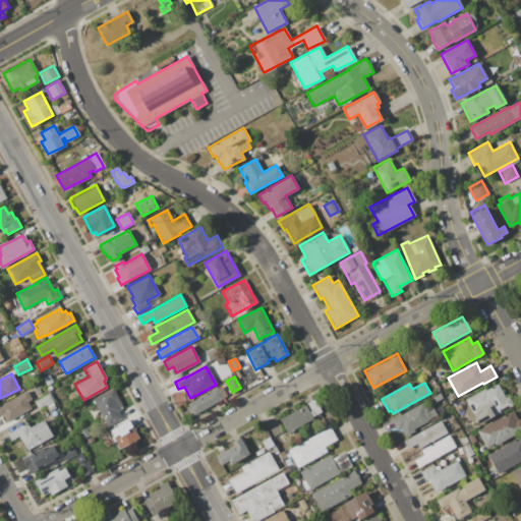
[(508,396),(513,406),(510,407),(478,424),(467,404),(466,401),(465,399),(484,389),(485,391),(498,384),(505,398),(508,396)]
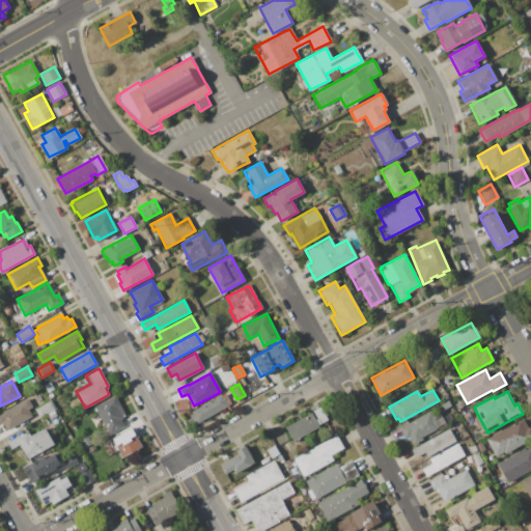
[(190,411),(221,394),(227,406),(196,422),(190,411)]
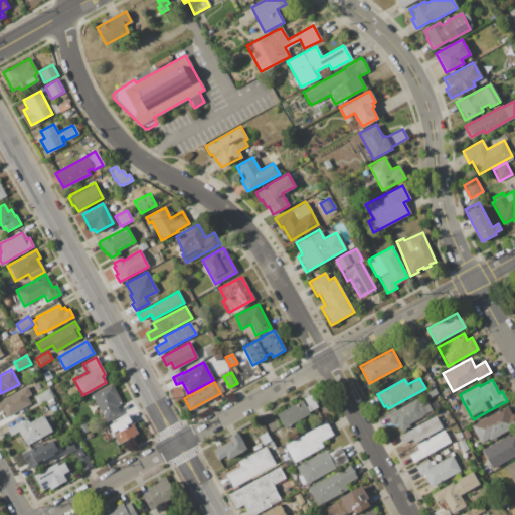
[(106,421),(102,415),(101,412),(91,395),(111,384),(121,401),(118,402),(120,405),(117,407),(120,413),(106,421)]
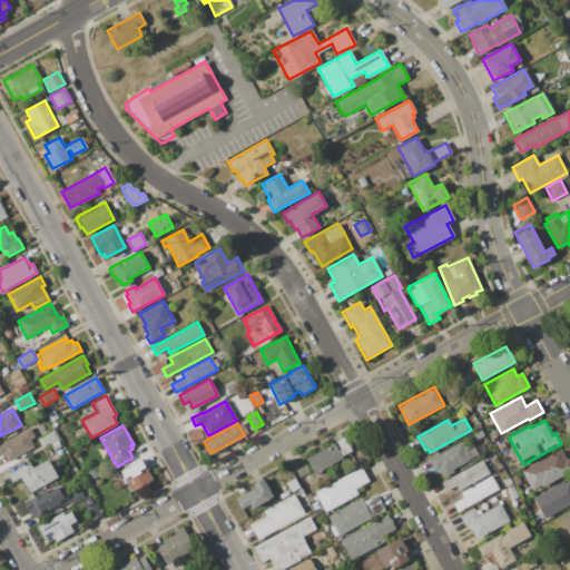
[(30,439),(33,445),(3,462),(0,455),(0,443),(29,428),(33,436),(30,439)]
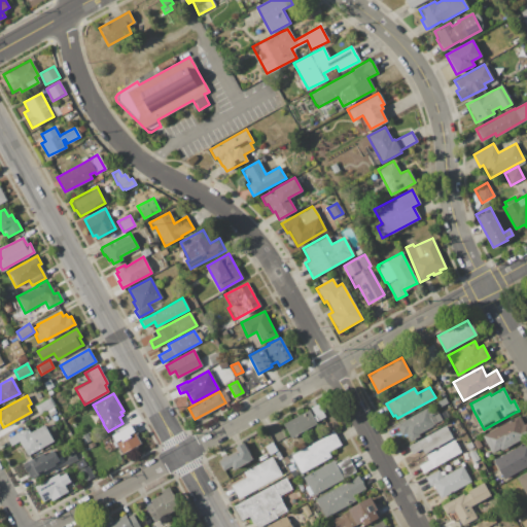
[(49,397),(55,406),(39,415),(34,406),(49,397)]
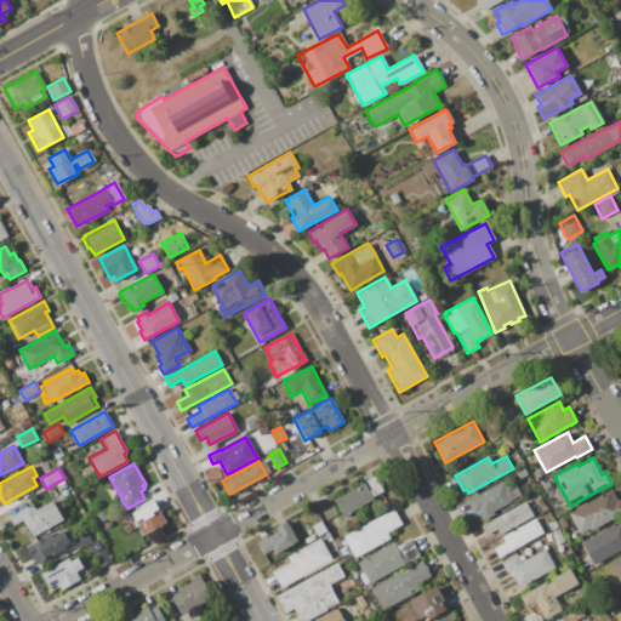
[(374,476),(375,476),(380,485),(379,485),(382,491),(374,496),(370,497),(371,500),(341,516),(332,499),(363,483),(368,491),(370,489),(365,480),(374,476)]
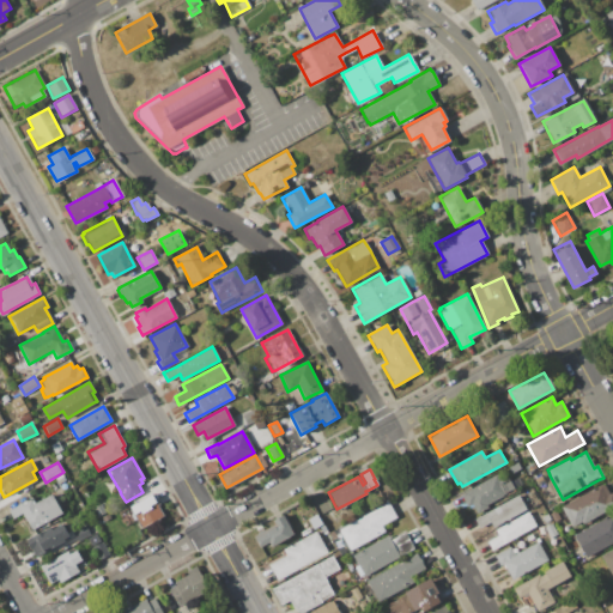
[(497,474),(501,483),(508,479),(513,490),(486,504),(487,508),(477,514),(472,504),(466,507),(460,493),(497,474)]
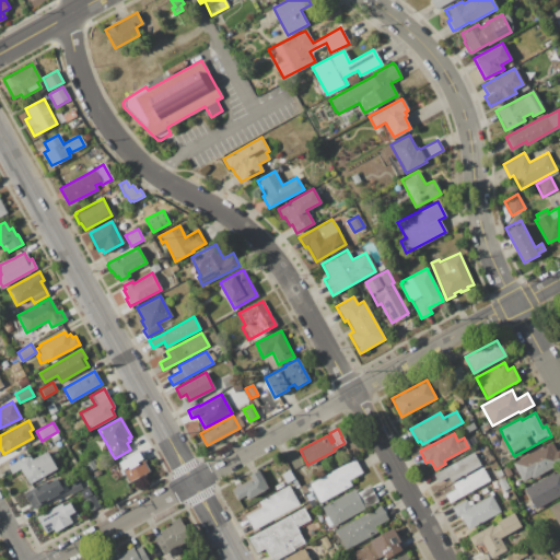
[(531,476),(522,481),(512,463),(550,442),(556,452),(558,450),(559,453),(559,463),(532,478),(531,476)]
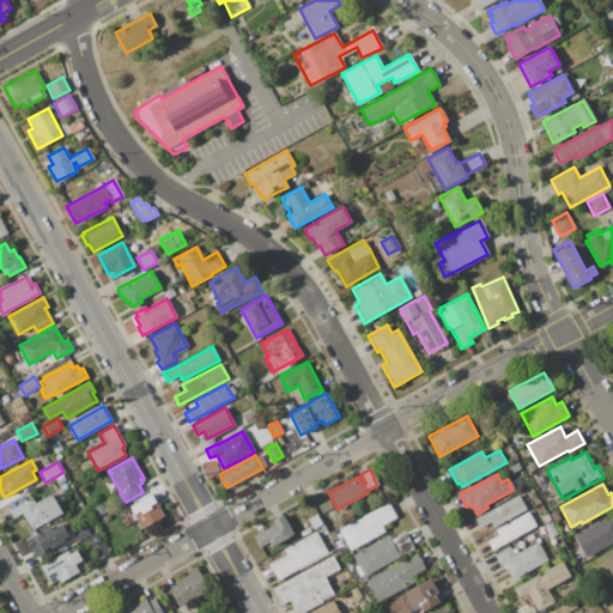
[(34,503),(50,493),(61,513),(30,530),(20,513),(12,517),(8,510),(31,497),(34,503)]
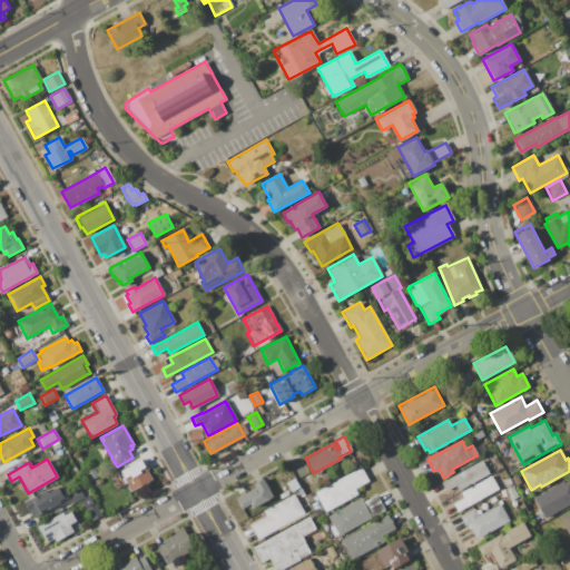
[(440,481),(445,491),(455,485),(458,490),(489,472),(481,459),(440,481)]
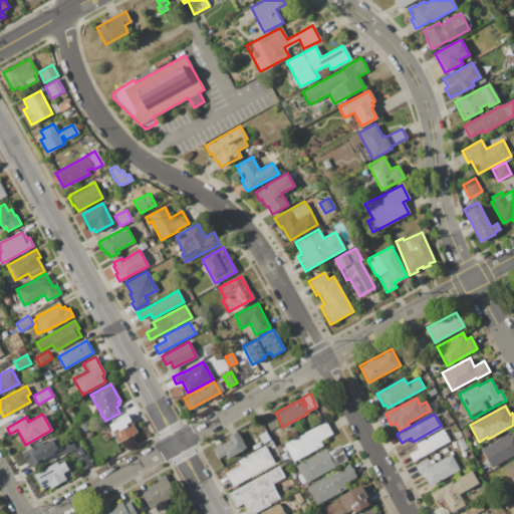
[(126,415),(137,433),(118,444),(107,426),(126,415)]
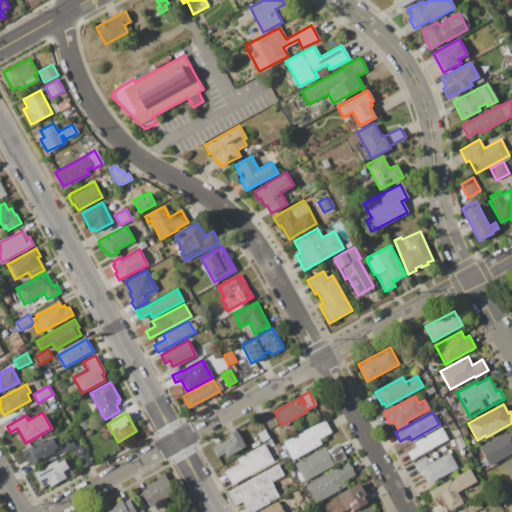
[(323,419),(330,432),(318,439),(321,444),(291,460),(288,455),(281,442),(323,419)]
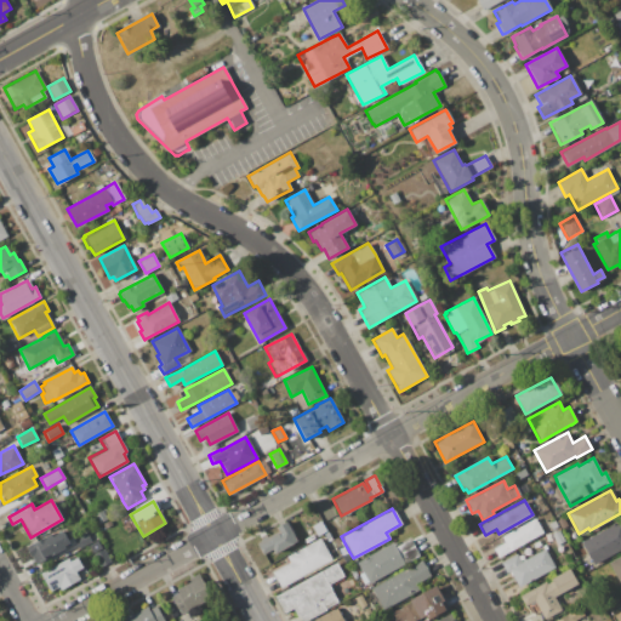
[(534,518),(542,531),(497,557),(493,548),(503,542),(501,536),(534,518)]
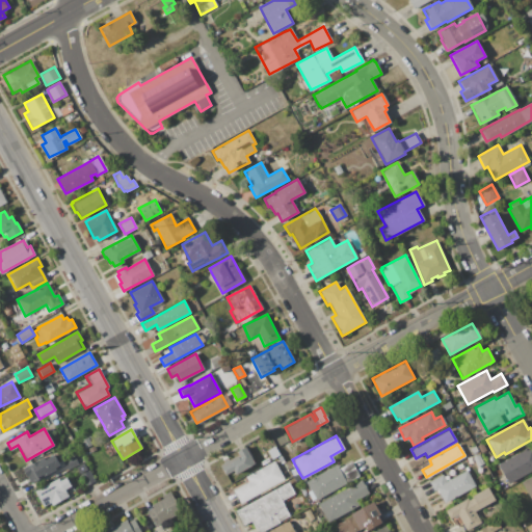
[(497,464),(531,445),(531,471),(508,484),(497,464)]
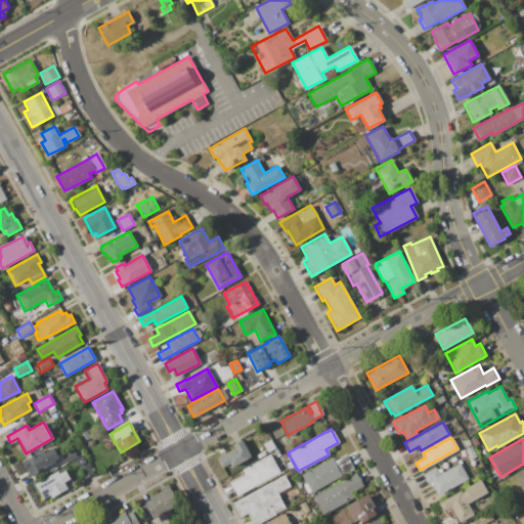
[(269,439),(274,448),(267,451),(262,443),(269,439)]
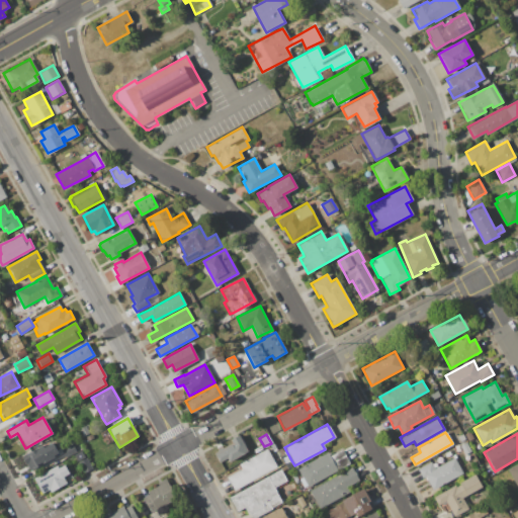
[(213,452),(232,443),(230,440),(239,435),(241,438),(245,448),(248,452),(229,462),(227,457),(219,461),(213,452)]
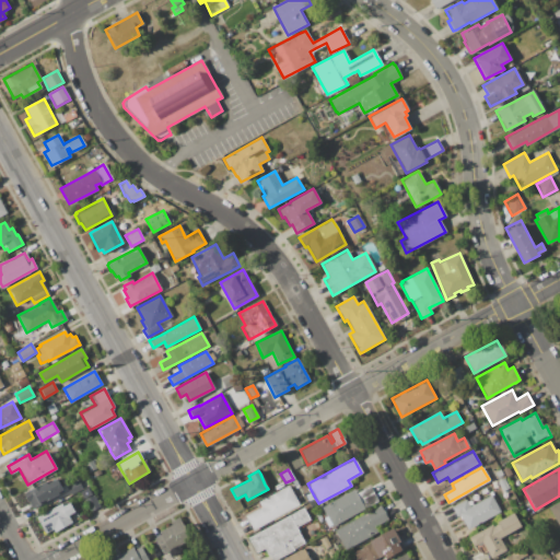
[(23,493),(45,481),(47,483),(56,478),(63,492),(54,498),(32,510),(23,493)]
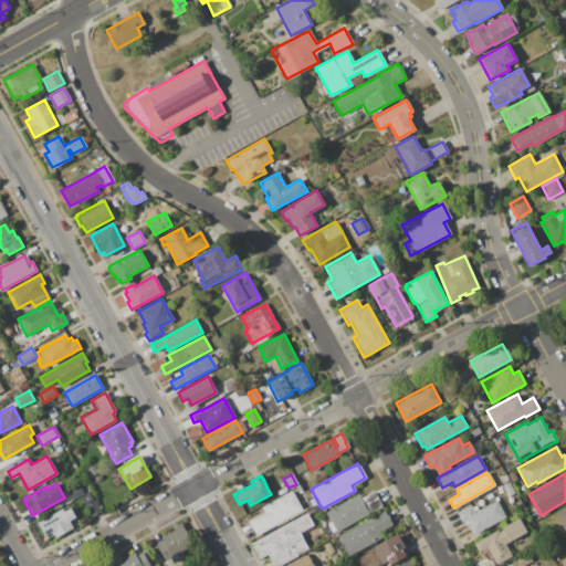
[(79,486),(83,493),(71,500),(67,493),(79,486)]
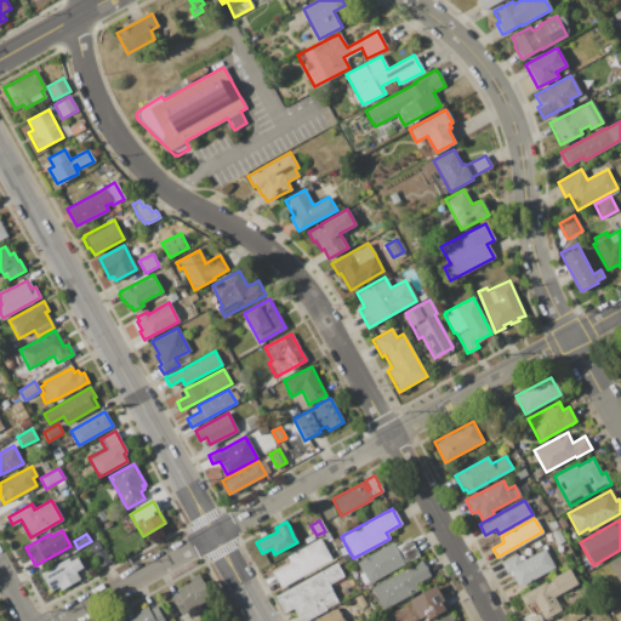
[(272,571),(289,563),(285,557),(319,539),(323,545),(331,560),(280,587),(272,571)]
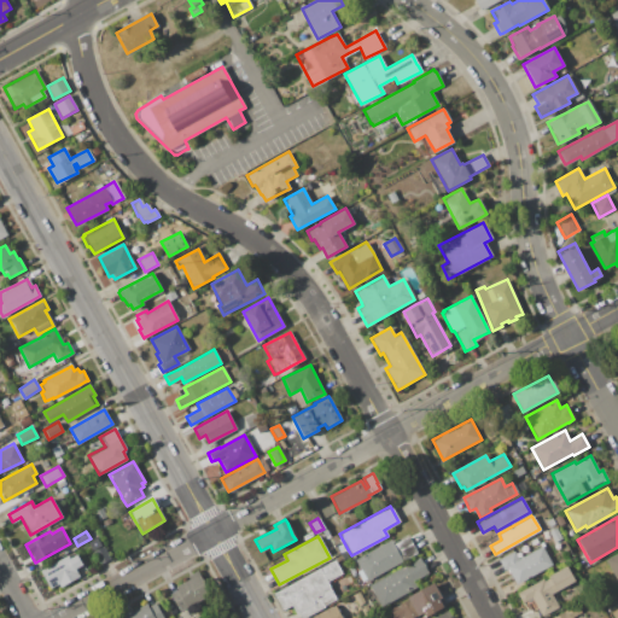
[(355,559),(391,540),(394,543),(407,536),(417,554),(403,561),(366,581),(355,559)]
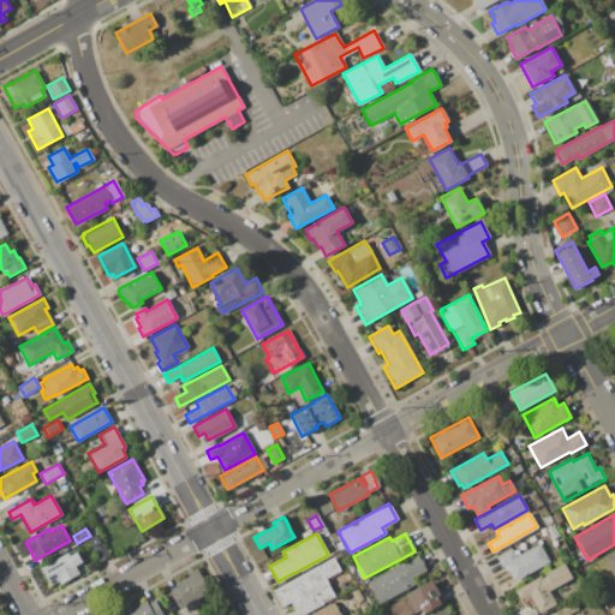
[(96,535),(109,556),(100,562),(88,541),(96,535)]
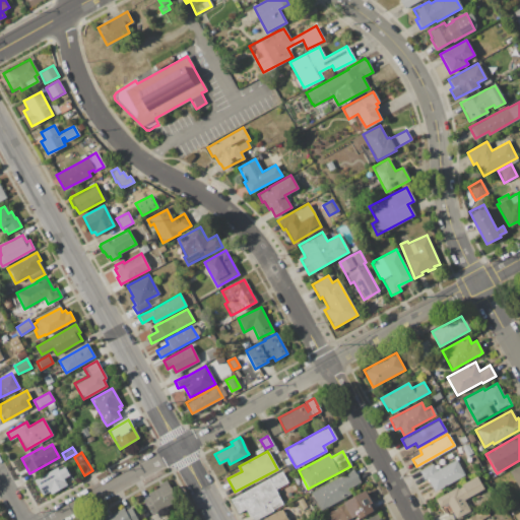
[(455,459),(463,473),(434,491),(427,478),(424,480),(418,470),(431,463),(435,470),(455,459)]
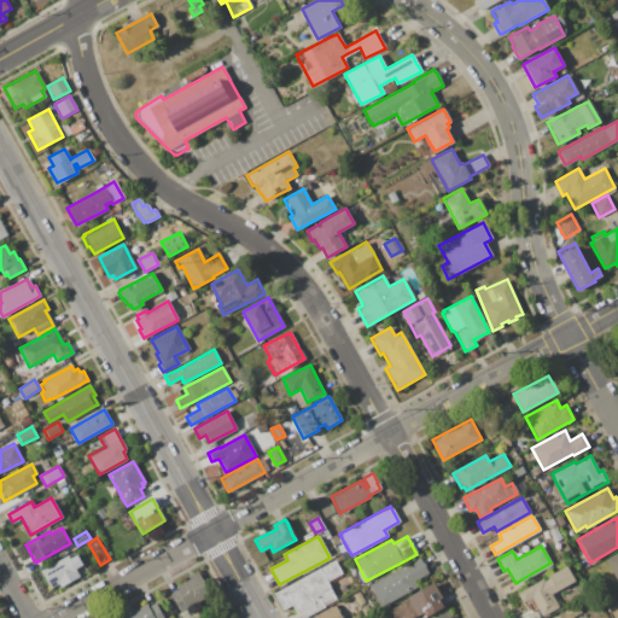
[(617,578),(616,581),(604,560),(617,552),(617,578)]
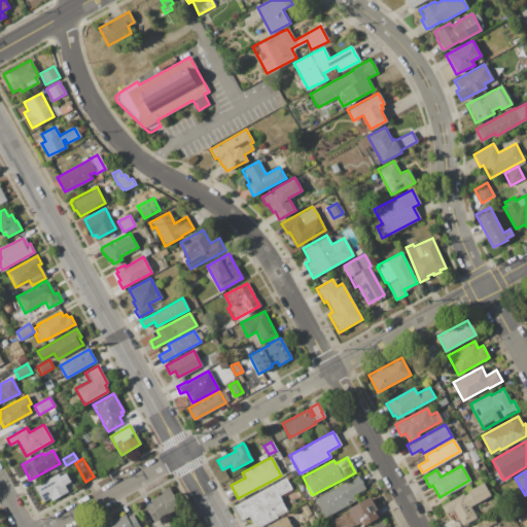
[(40,483),(57,473),(59,477),(65,473),(70,482),(64,486),(67,492),(50,501),(48,498),(42,501),(33,487),(40,483)]
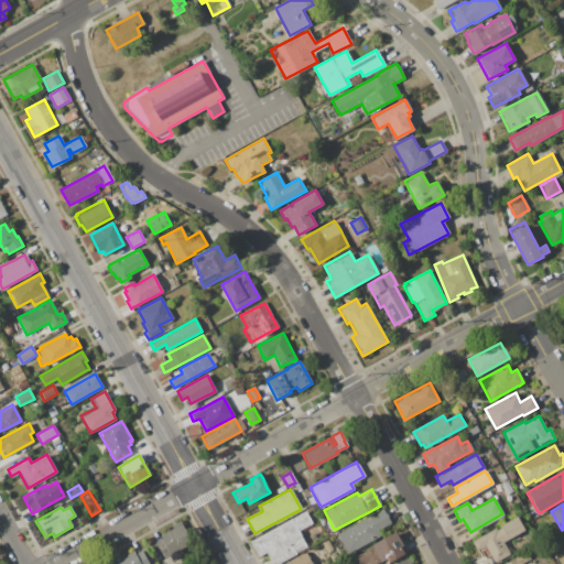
[(382,509),(390,523),(377,530),(379,535),(347,553),(344,548),(336,533),(382,509)]
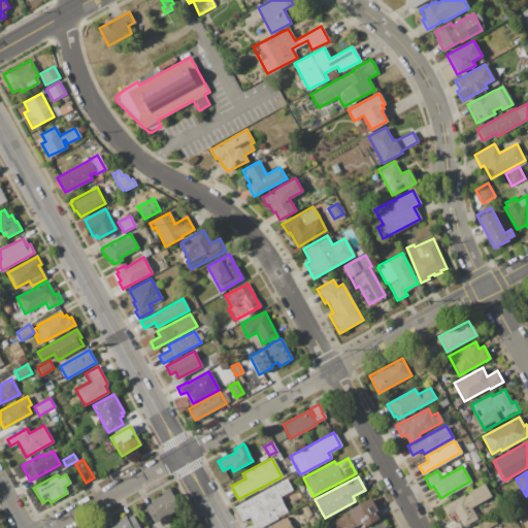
[(257,527),(254,523),(252,524),(249,517),(241,521),(233,506),(241,502),(240,502),(272,486),(286,479),(291,490),(277,497),(283,507),(286,513),(257,527)]
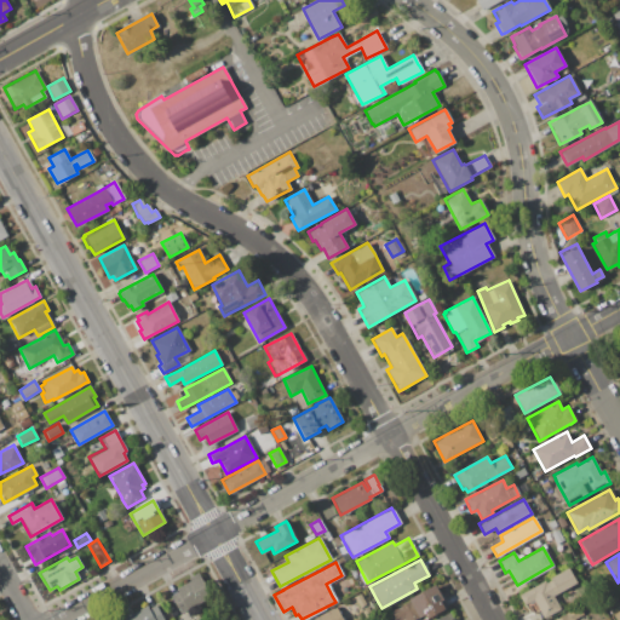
[(516,593),(568,566),(577,583),(552,596),(560,609),(543,618),(534,601),(523,606),(516,593)]
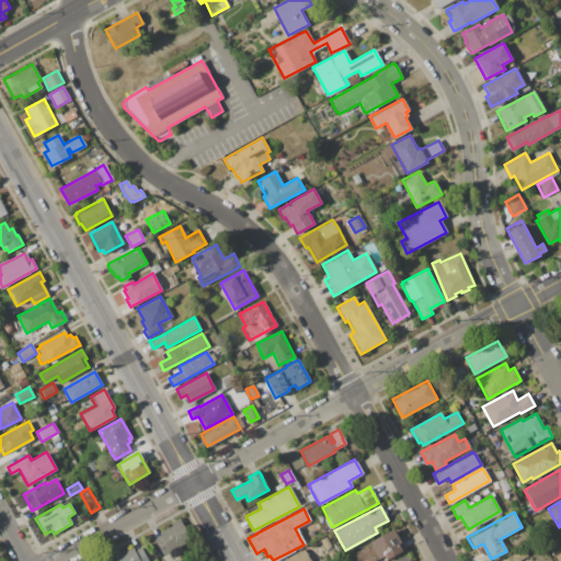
[(171,526),(169,523),(179,518),(180,522),(181,522),(191,539),(170,550),(162,554),(153,538),(160,535),(159,533),(171,526)]
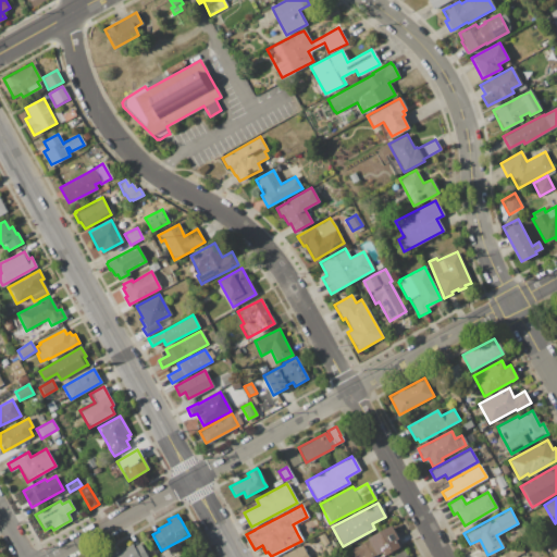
[(354,555),(350,548),(367,541),(366,539),(390,525),(396,539),(395,539),(398,546),(383,555),(381,552),(374,555),(370,556),(353,556),(354,555)]
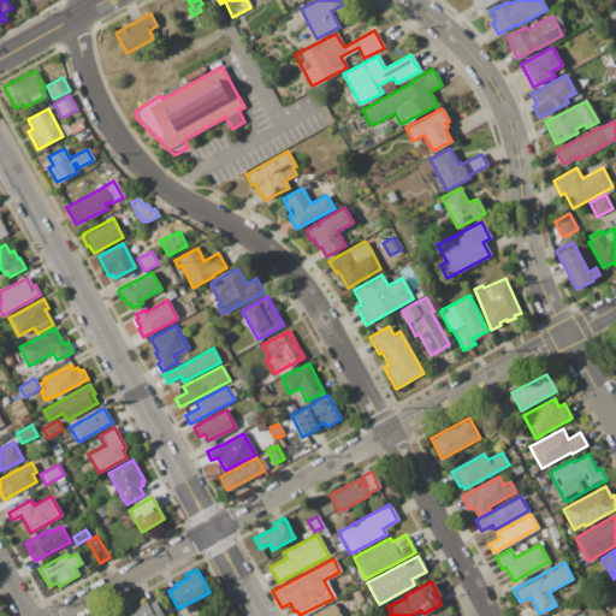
[(122,615),(146,602),(147,604),(154,600),(161,615),(122,615)]
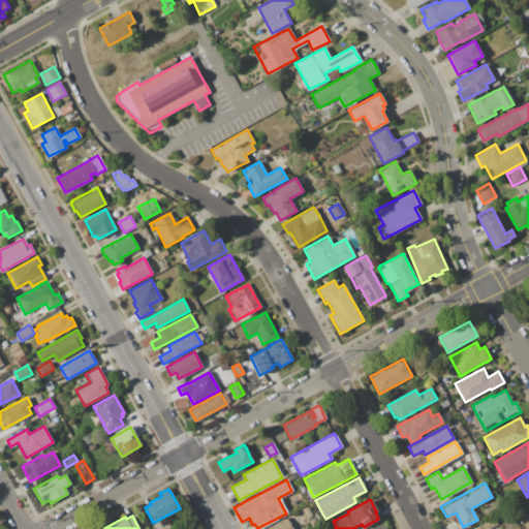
[(267,528),(286,519),(291,528),(267,528)]
